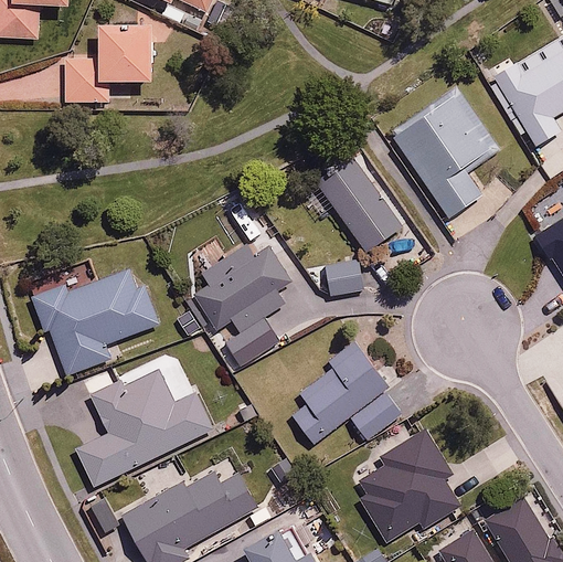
[(71,0),(0,0),(0,36),(39,38),(40,7),(71,7),(71,0)]
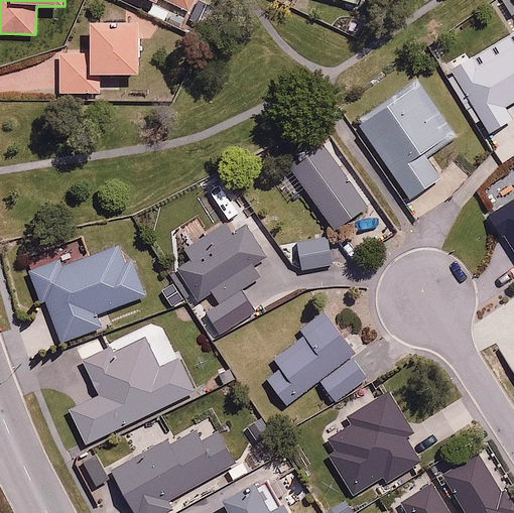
[(145,0),(155,5),(157,0),(161,0),(188,14),(196,0),(145,0)]
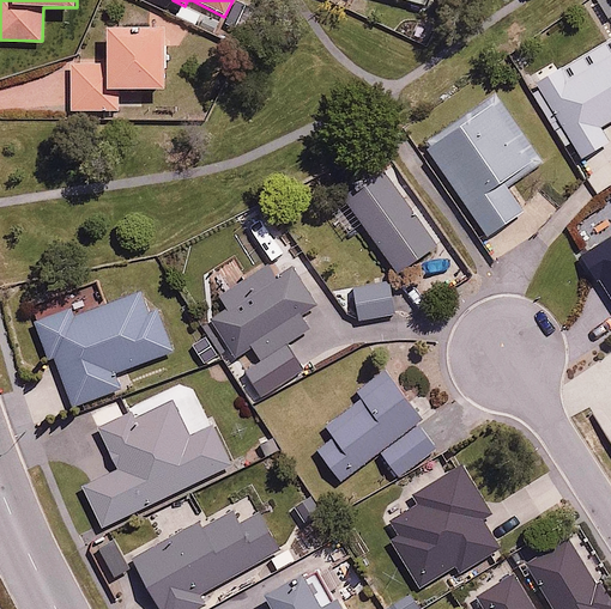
[(177,26),(108,28),(108,62),(70,64),(71,111),(119,110),(118,90),(165,89),(164,49),(177,49),(177,26)]
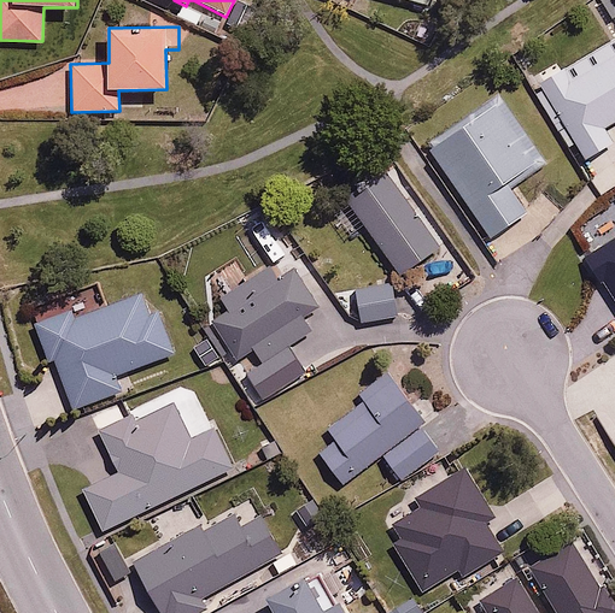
[(534,95),(542,92),(585,163),(613,146),(604,131),(614,123),(614,39),(560,72),(554,64),(525,81),(534,95)]
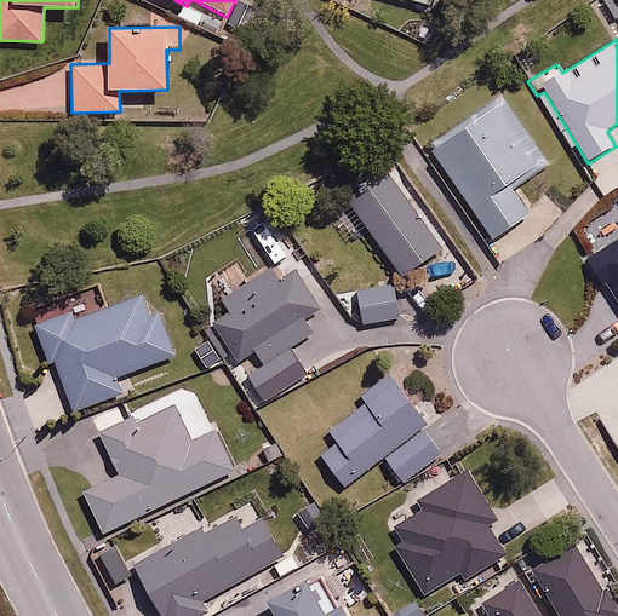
[(510,186),(544,165),(502,98),(429,144),(490,239),(528,214),(510,186)]
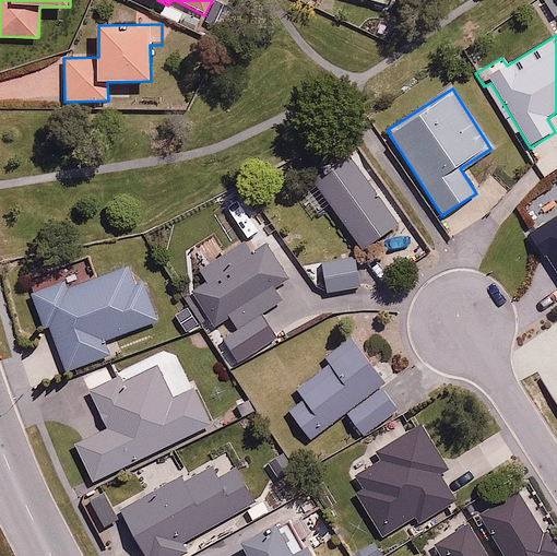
[(351,163),(304,193),(319,216),(330,209),(359,252),(394,229),(351,163)]
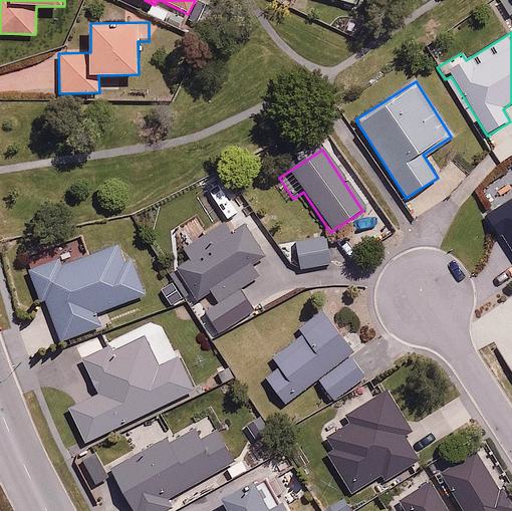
[(224,223),(183,248),(189,258),(175,266),(196,300),(210,291),(218,304),(258,280),(251,267),(266,257),(246,223),(230,233),(224,223)]
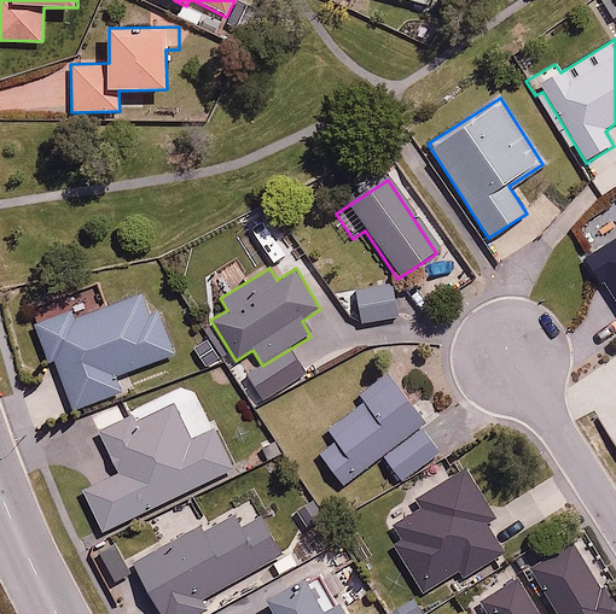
[(393,288),(354,292),(358,326),(396,322),(393,288)]
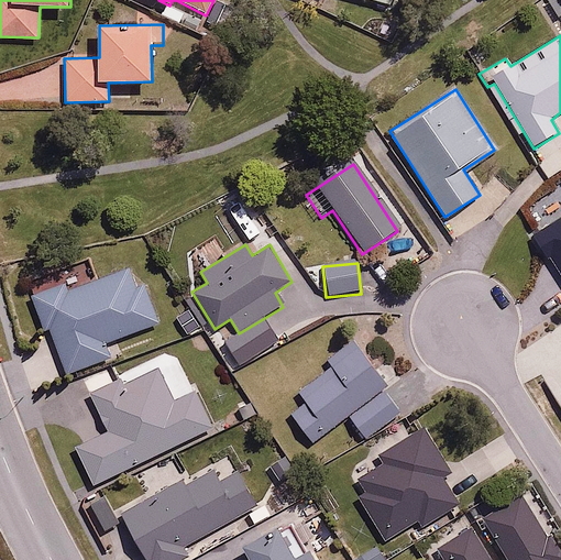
[(62,284),(33,296),(46,330),(50,328),(68,374),(109,358),(103,344),(158,322),(144,285),(135,288),(128,270),(66,295),(62,284)]
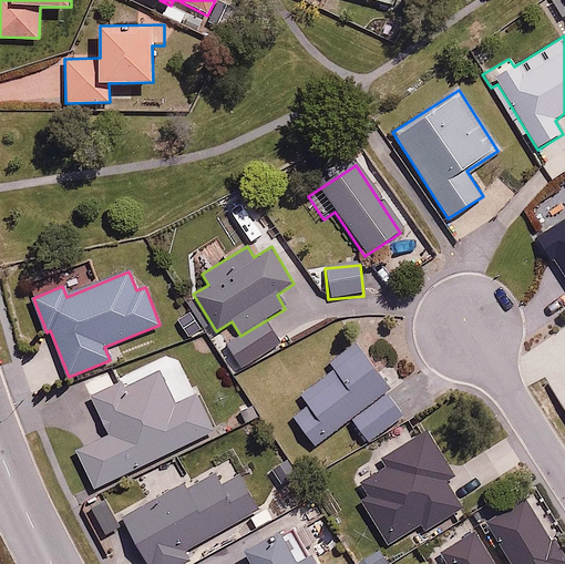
[(331,372),(299,392),(309,408),(294,419),(312,448),(353,422),(365,441),(403,417),(389,393),(400,386),(390,369),(378,377),(359,348),(328,368),(331,372)]
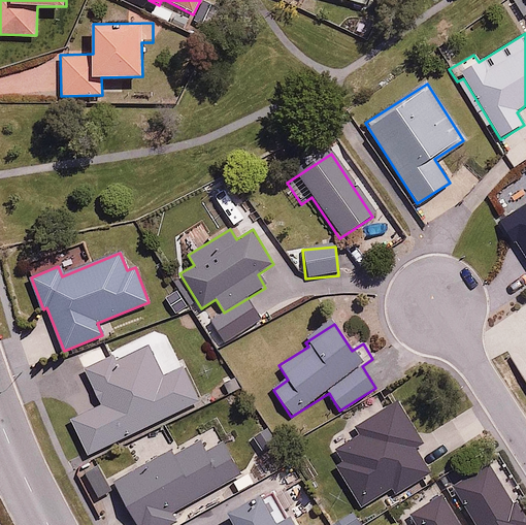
[(116,356),(85,371),(100,402),(69,418),(88,455),(197,401),(181,366),(161,375),(148,348),(119,362),(116,356)]
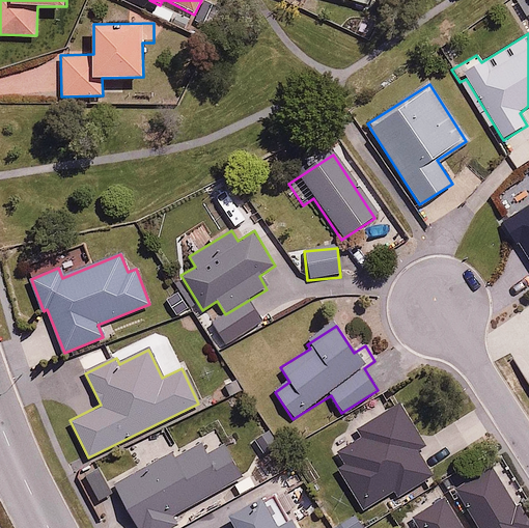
[(397,406),(358,429),(363,437),(337,452),(345,467),(336,472),(361,513),(393,494),(398,501),(434,479),(414,447),(420,443),(397,406)]
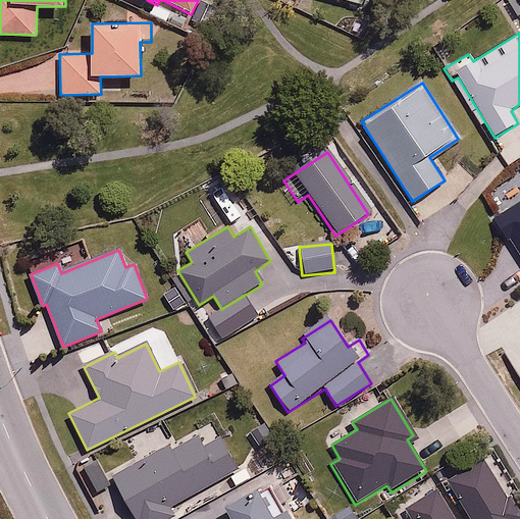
[(197,433),(113,476),(135,518),(167,518),(172,516),(167,508),(237,471),(217,434),(202,443),(197,433)]
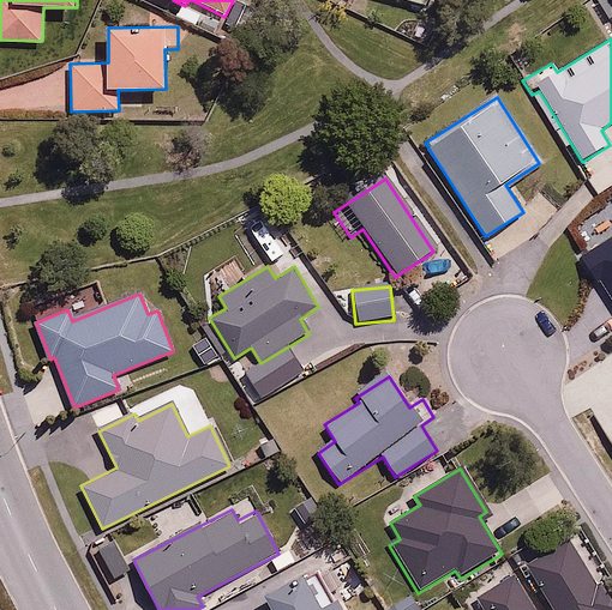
[(534,609),(516,579),(478,602),(481,609),(611,609),(611,590),(609,584),(599,590),(569,539),(529,563),(557,609),(534,609)]
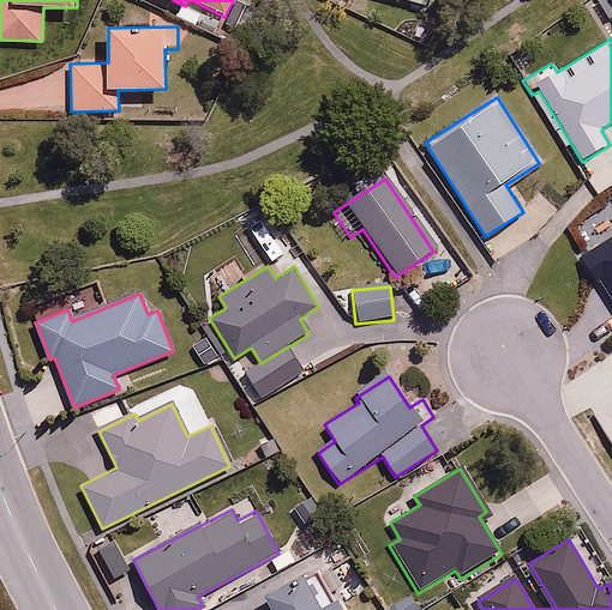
[(113,547),(97,554),(111,580),(126,572),(113,547)]
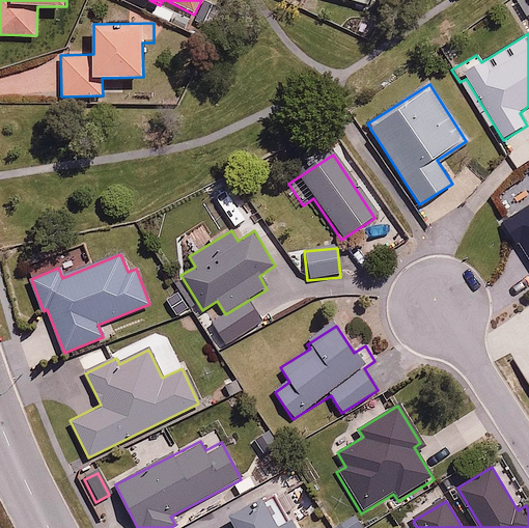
[(286,527),(271,497),(212,527),(286,527)]
